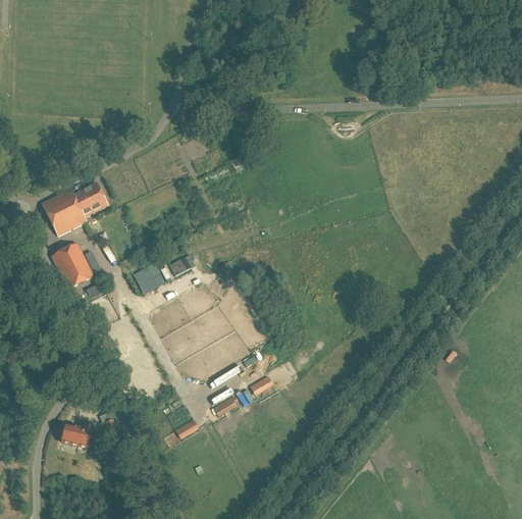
[(87,221),(86,216),(108,205),(96,182),(73,194),(65,191),(41,203),(58,236),(87,221)]
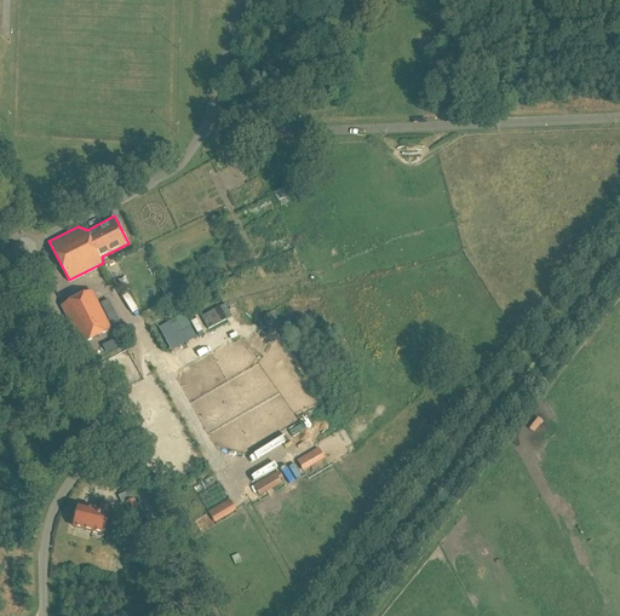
[(91,287),(61,303),(80,343),(112,327),(91,287)]
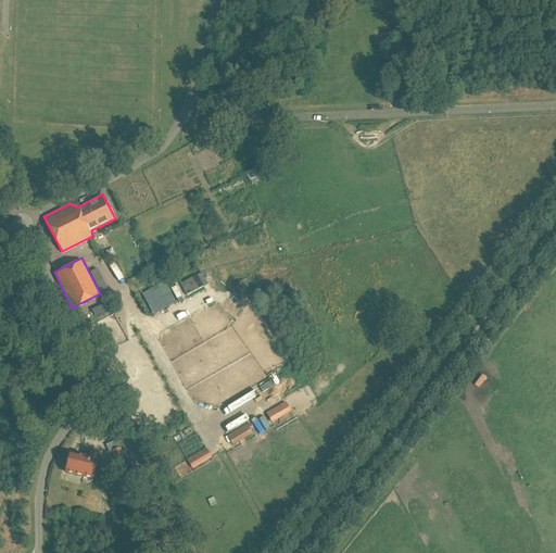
[(242,279),(236,284),(241,291),(247,287),(242,279)]
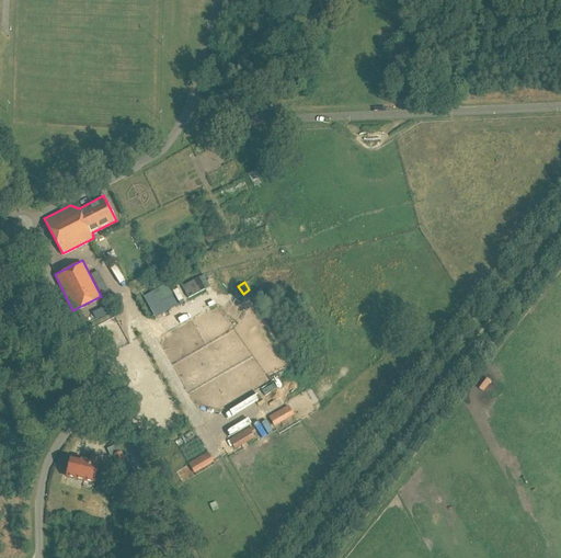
[(251,341),(258,337),(252,326),(244,329),(251,341)]
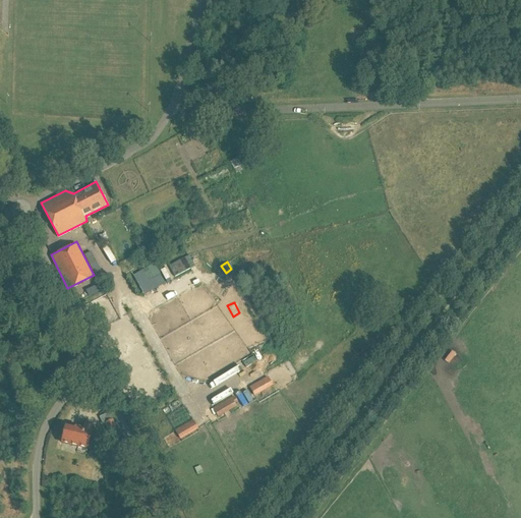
[(243,354),(247,368),(258,364),(254,351),(243,354)]
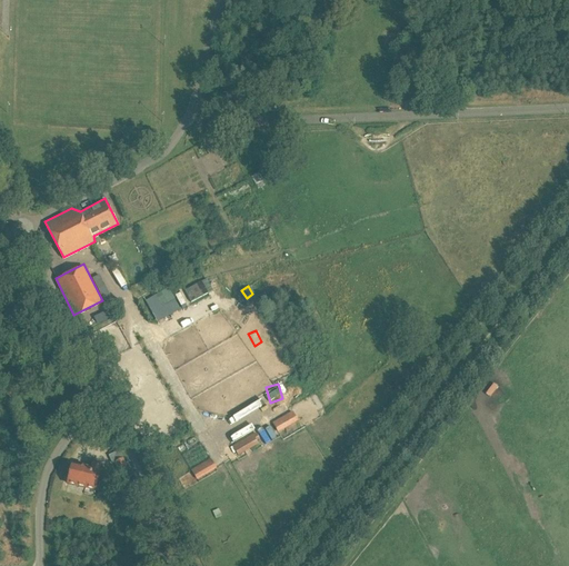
[(226,398),(233,394),(240,404),(249,398),(242,387),(236,391),(231,385),(221,391),(226,398)]
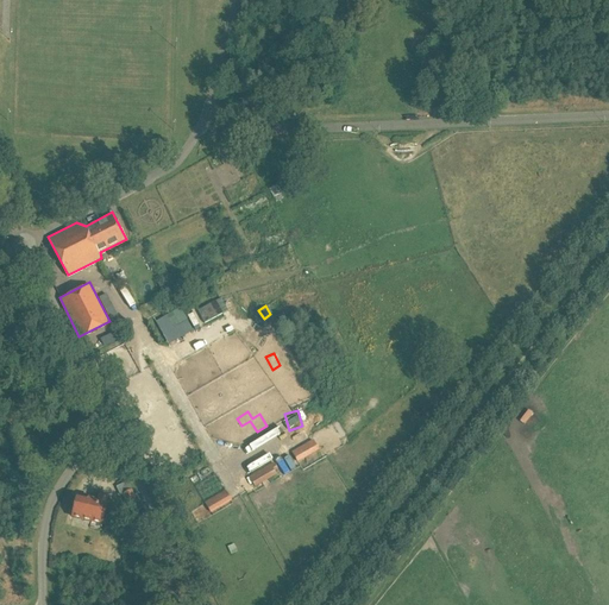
[(319,448),(312,436),(292,449),(297,460),(319,448)]
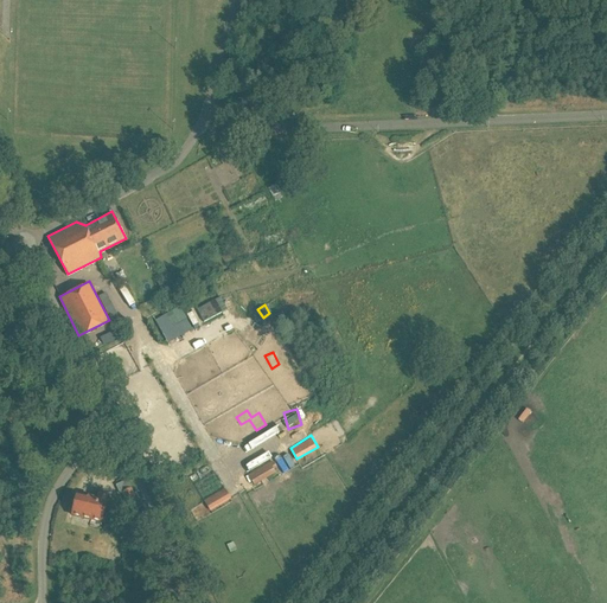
[(254,483),(275,472),(269,460),(248,473),(254,483)]
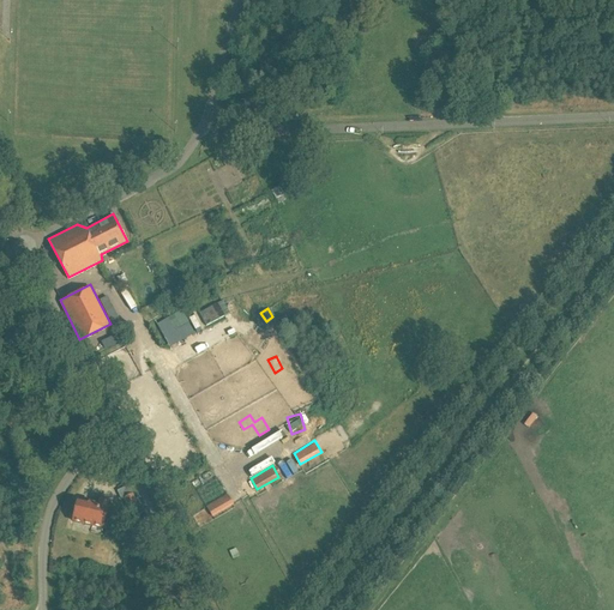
[(121,497),(122,496),(124,496),(133,517),(145,511),(134,490),(133,491),(128,483),(116,488),(121,497)]
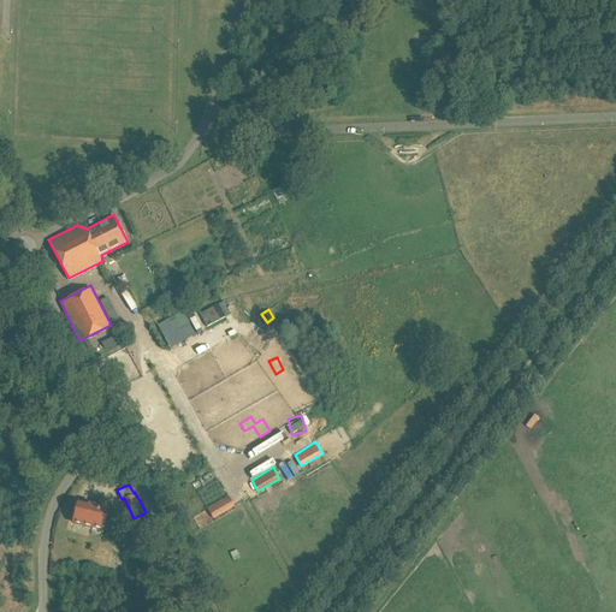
[(234,504),(227,493),(206,506),(213,517),(234,504)]
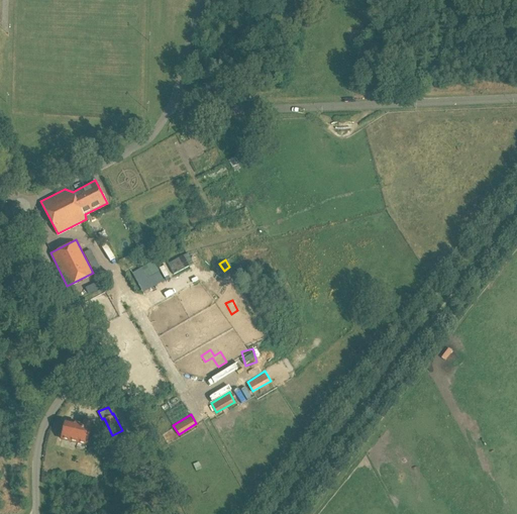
[(77,438),(81,439),(80,442),(84,443),(85,440),(87,441),(90,428),(91,421),(84,419),(82,426),(65,422),(62,435),(64,435),(64,438),(68,439),(68,436),(72,437),(72,440),(76,441),(77,438)]
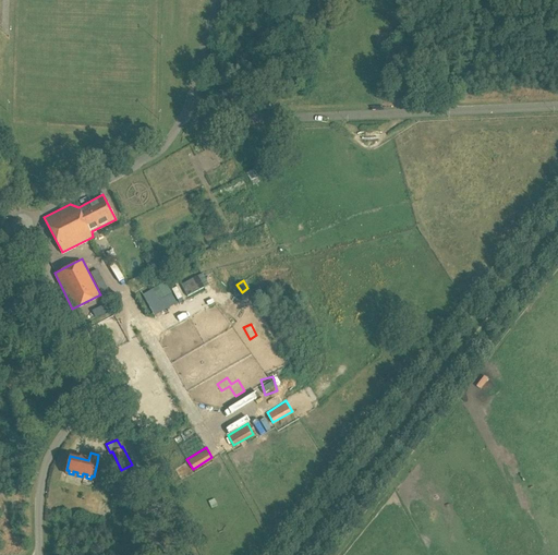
[(110,491),(116,482),(104,473),(98,481),(110,491)]
